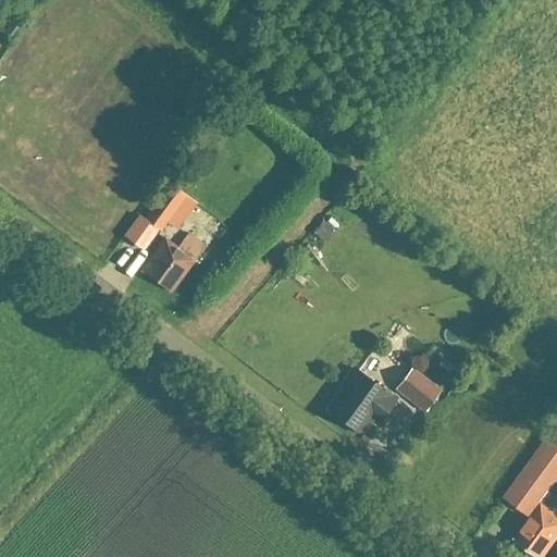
[(170,182),(145,217),(161,229),(186,194),(170,182)]
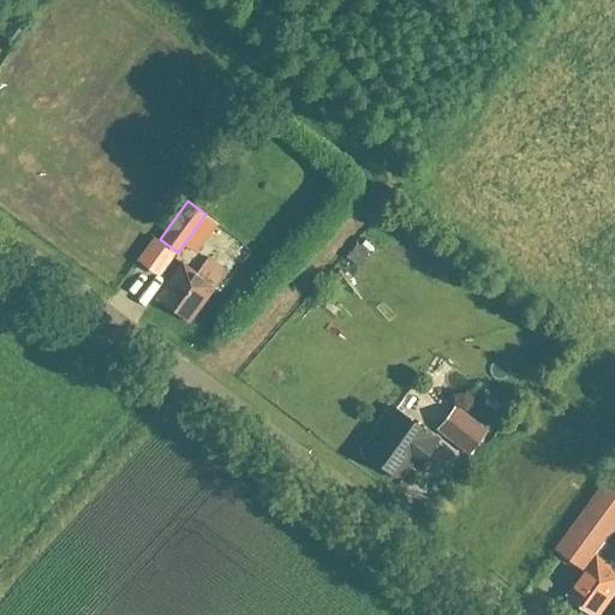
[(208,256),(196,274),(215,288),(228,269),(208,256)]
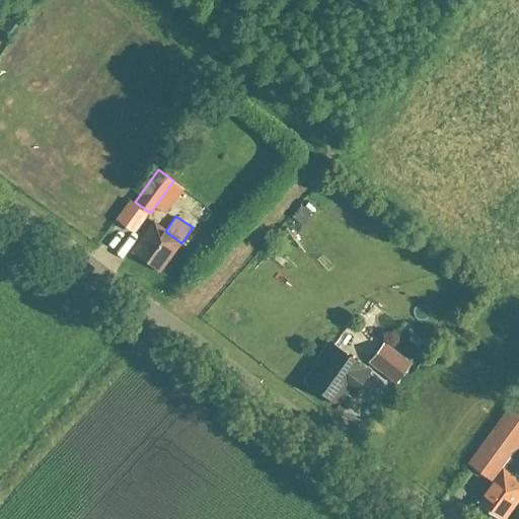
[(160,273),(181,243),(165,231),(153,223),(132,252),(160,273)]
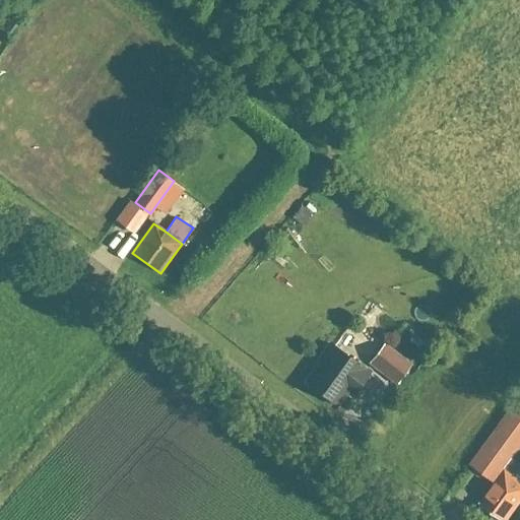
[(371,372),(332,344),(321,360),(323,361),(308,382),(337,404),(346,391),(353,395),(371,372)]
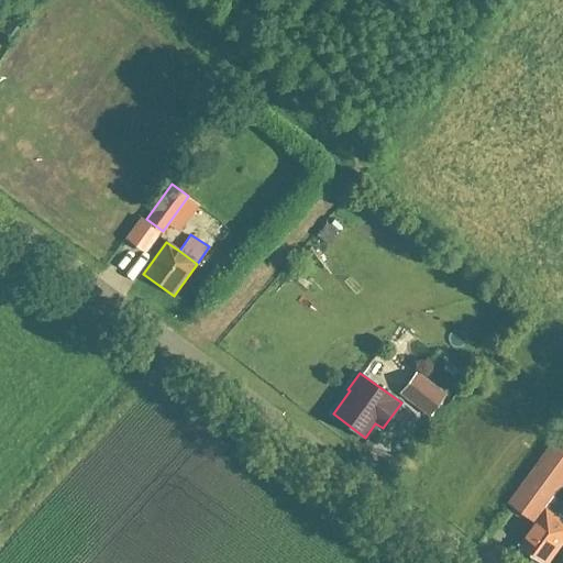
[(417,373),(401,394),(429,415),(445,394),(417,373)]
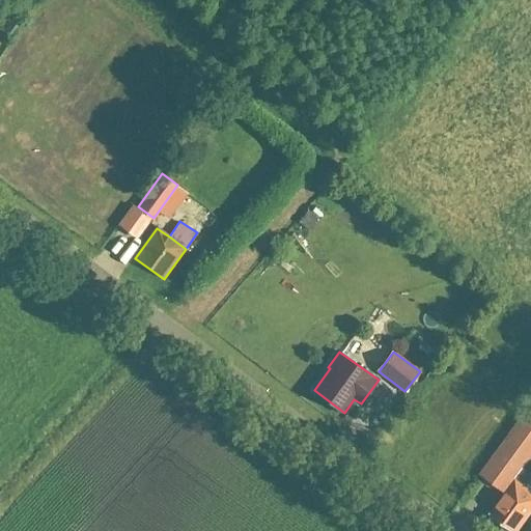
[(530,423),(523,418),(498,452),(522,469),(530,455),(530,423)]
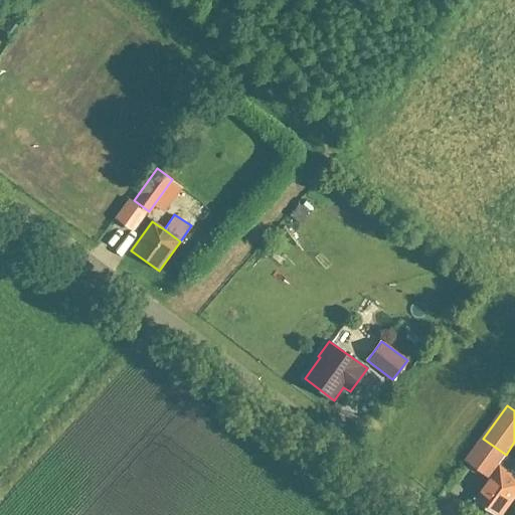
[(475,498),(474,500),(494,514),(502,514),(514,498),(514,477),(500,466),(475,499),(475,498)]
